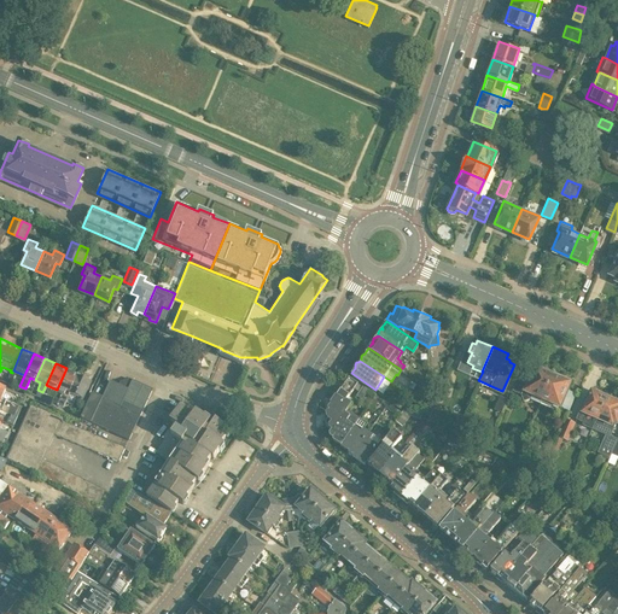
[(524,399),(530,397),(541,401),(553,373),(535,366),(525,386),(516,382),(513,389),(522,392),(524,399)]
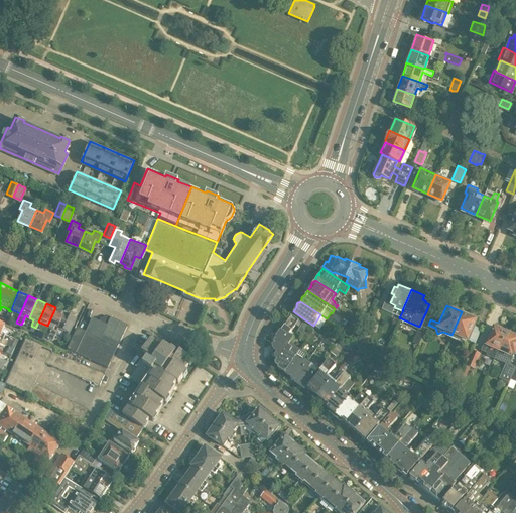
[(57,327),(58,327),(65,311),(55,307),(47,326),(51,327),(47,336),(52,339),(57,327)]
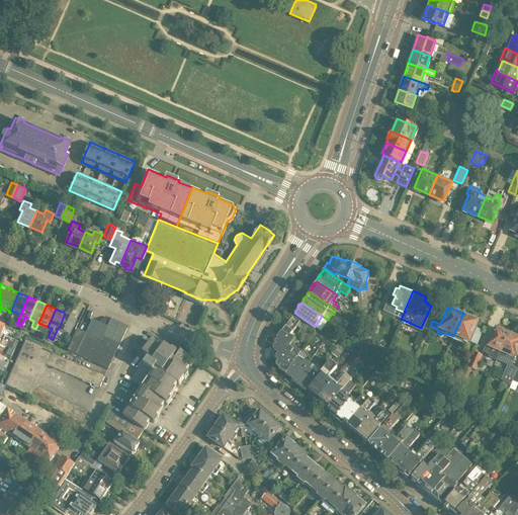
[(76,318),(65,313),(59,328),(69,333),(76,318)]
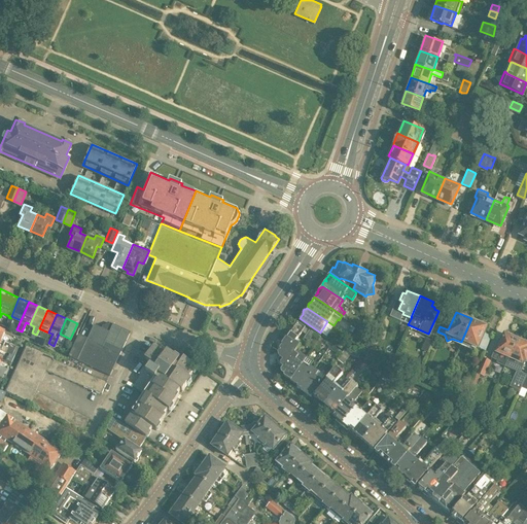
[(471,318),(461,342),(468,345),(469,344),(476,346),(476,345),(477,345),(486,324),(471,318)]
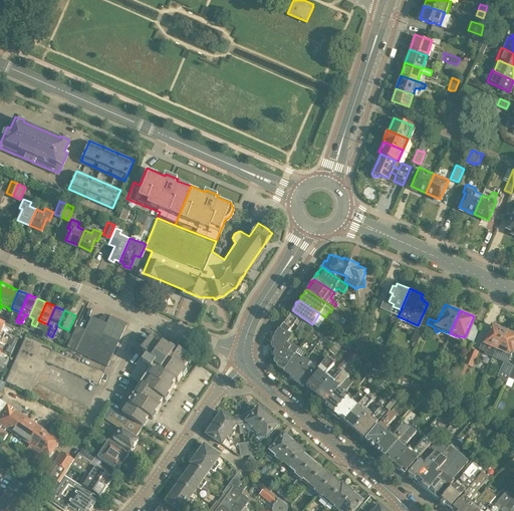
[(288,330),(294,321),(299,324),(302,319),(290,311),(275,334),(276,334),(271,341),(272,346),(270,348),(271,351),(274,352),(273,353),(277,355),(287,341),(292,333),(288,330)]
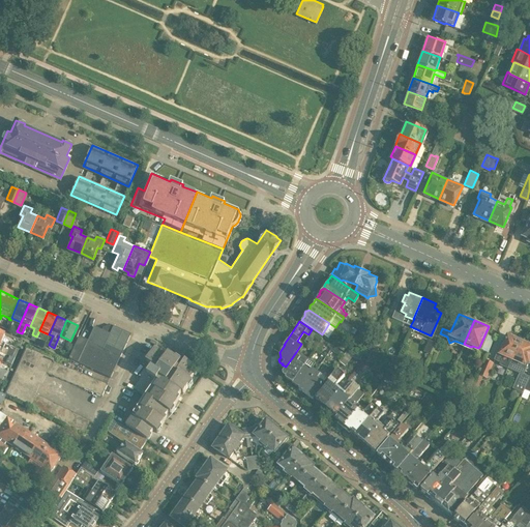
[(88,339),(79,334),(69,356),(111,376),(130,332),(114,324),(110,331),(94,325),(88,339)]
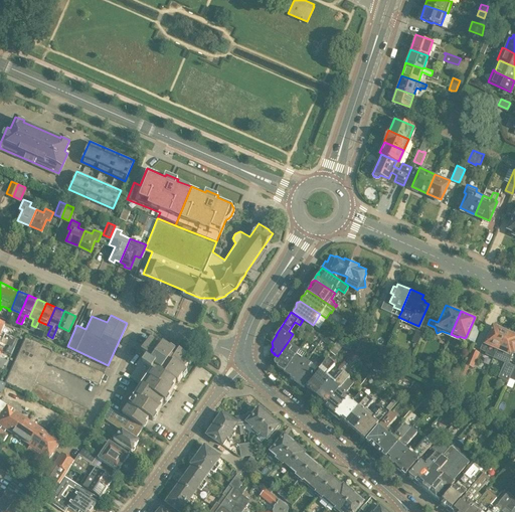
[(300,325),(297,328),(302,331),(307,323),(303,320),(300,325)]
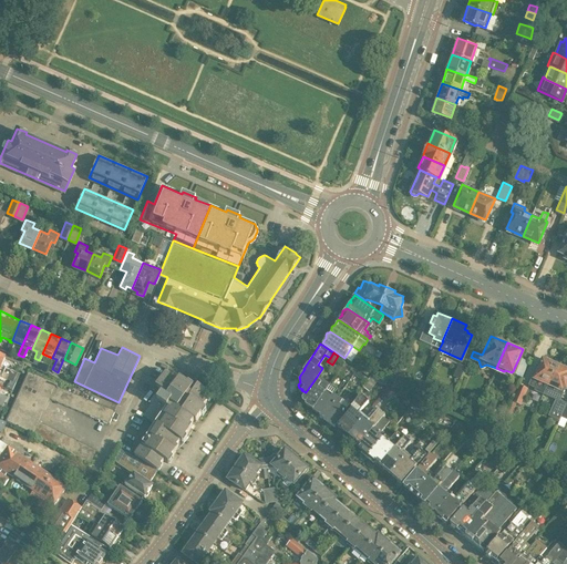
[(547,382),(556,362),(555,362),(554,361),(550,359),(548,360),(543,357),(536,372),(534,371),(529,382),(536,386),(535,388),(544,391),(547,382)]
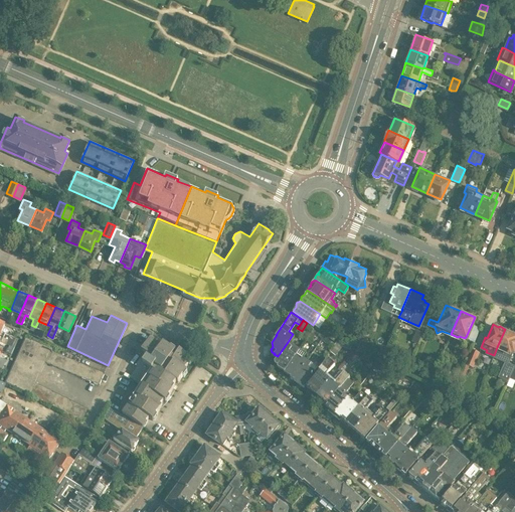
[(324,335),(317,330),(313,327),(308,335),(312,337),(315,333),(322,338),(324,335)]
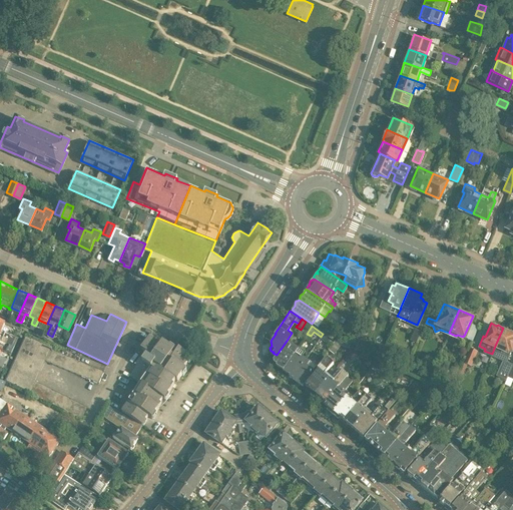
[(422,330),(415,327),(410,338),(416,341),(422,330)]
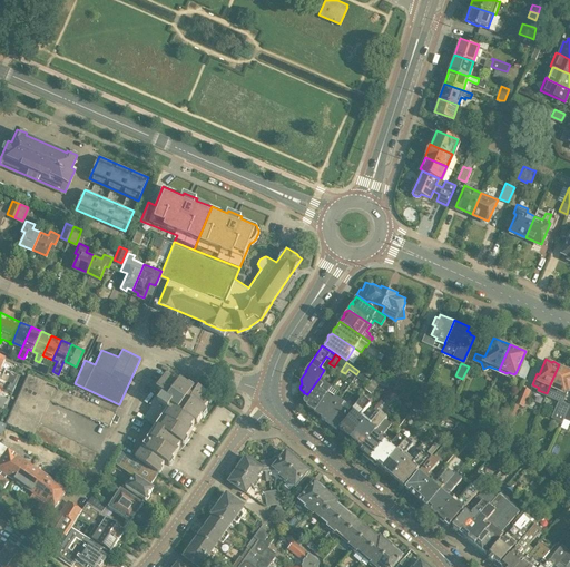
[(560,365),(559,364),(550,384),(547,393),(559,399),(552,416),(562,420),(563,417),(569,404),(569,403),(562,400),(568,388),(569,389),(569,384),(569,369),(566,368),(566,367),(561,365),(560,365)]
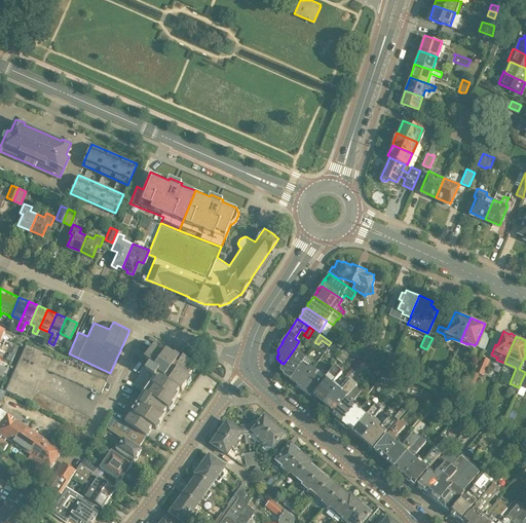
[(334,341),(341,346),(343,342),(336,337),(334,341)]
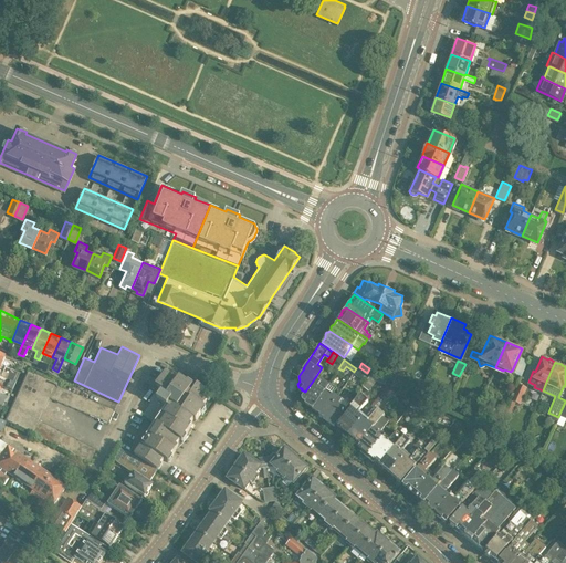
[(33,431),(91,460),(96,447),(39,418),(50,396),(108,421),(115,408),(56,383),(22,368),(11,393),(1,415),(6,417),(33,431)]
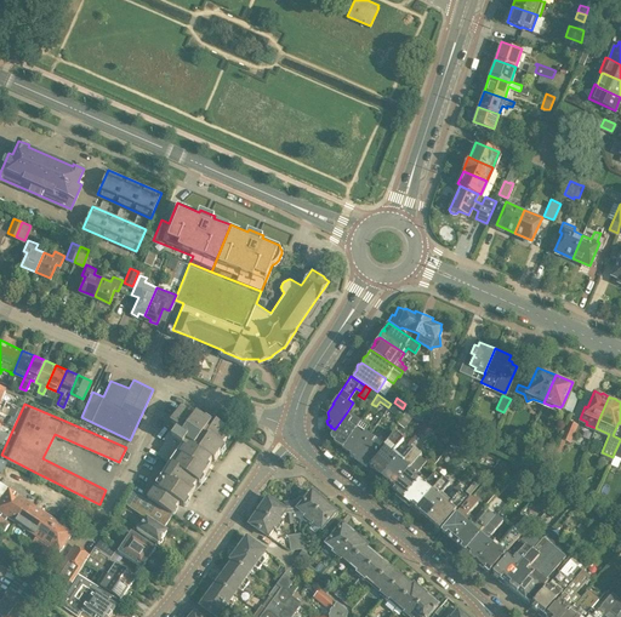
[(403,412),(391,404),(388,407),(400,416),(403,412)]
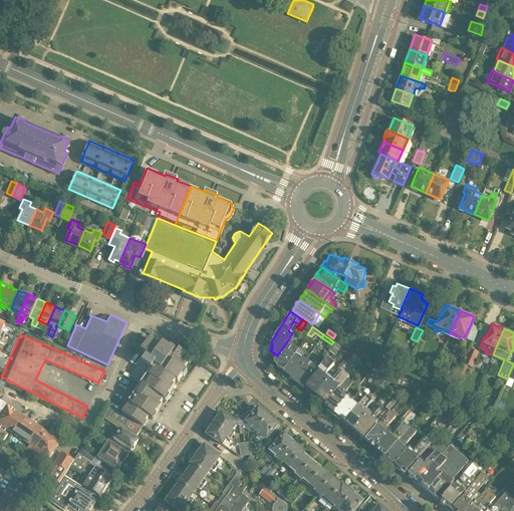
[(178,380),(180,376),(186,367),(184,366),(192,355),(179,347),(174,354),(172,352),(175,348),(174,347),(171,352),(167,349),(170,344),(163,340),(161,343),(150,336),(141,348),(146,351),(143,355),(141,354),(135,362),(137,363),(130,374),(141,381),(129,400),(130,400),(121,411),(140,423),(143,425),(149,415),(153,418),(160,407),(158,406),(163,398),(165,399),(172,389),(170,388),(176,378),(178,380)]
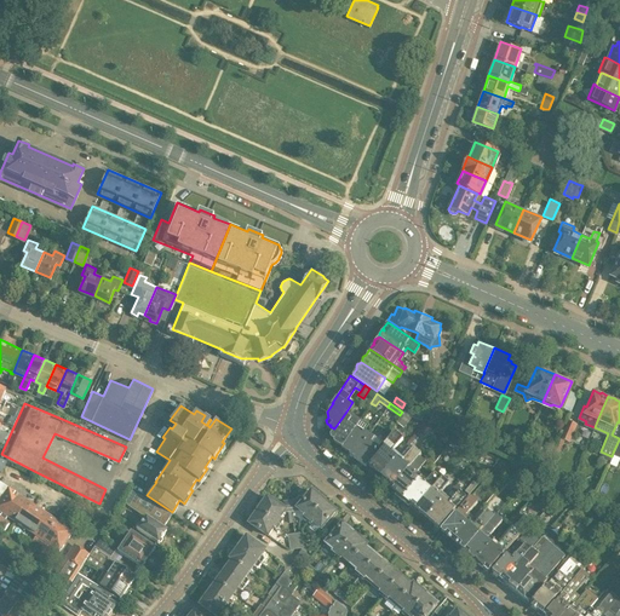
[(426,414),(431,415),(429,420),(437,424),(443,410),(435,407),(435,408),(430,406),(426,414)]
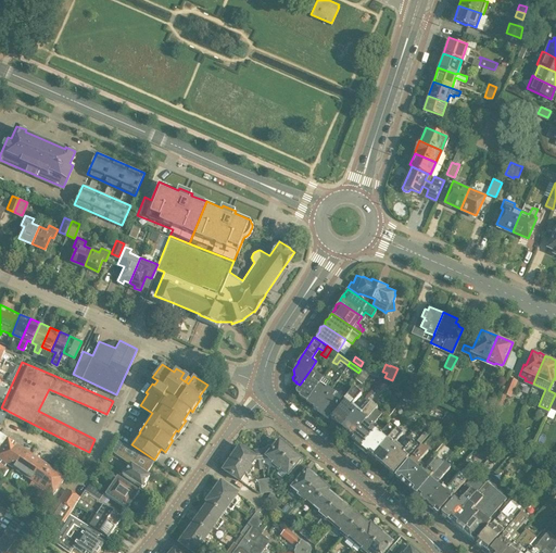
[(355,377),(363,382),(369,373),(366,371),(366,372),(362,368),(361,369),(358,373),(355,377)]
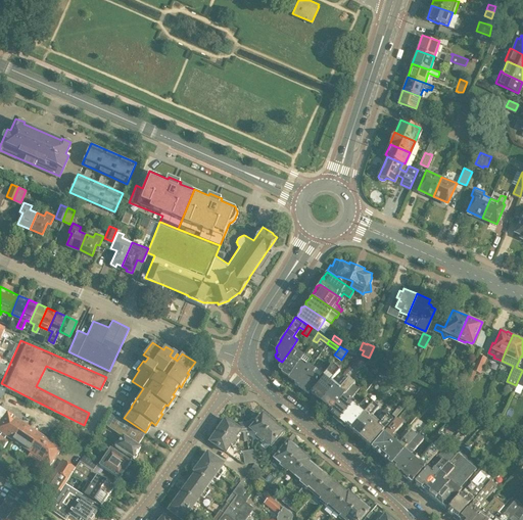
[(279,366),(282,369),(282,370),(289,375),(299,360),(299,359),(293,355),(296,350),(292,347),(282,362),(279,366)]
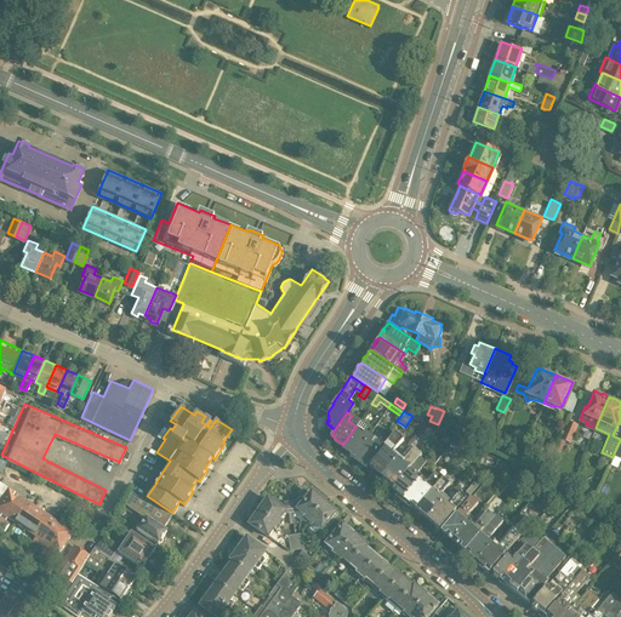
[(577,423),(569,420),(562,436),(570,440),(577,423)]
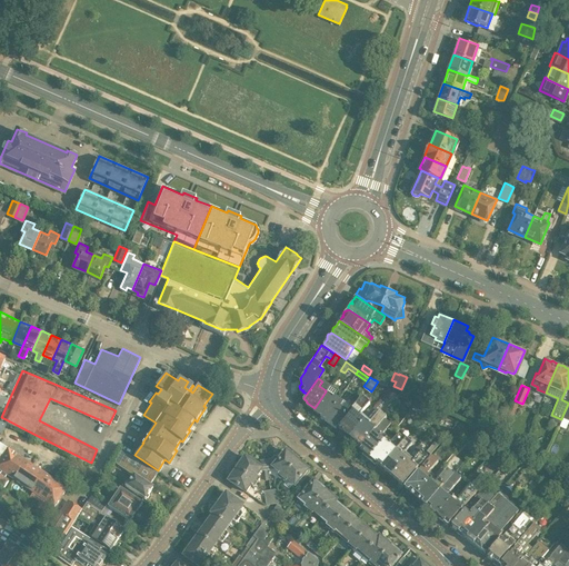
[(332,396),(326,391),(315,408),(313,408),(321,414),(321,415),(325,417),(339,397),(335,394),(332,396)]
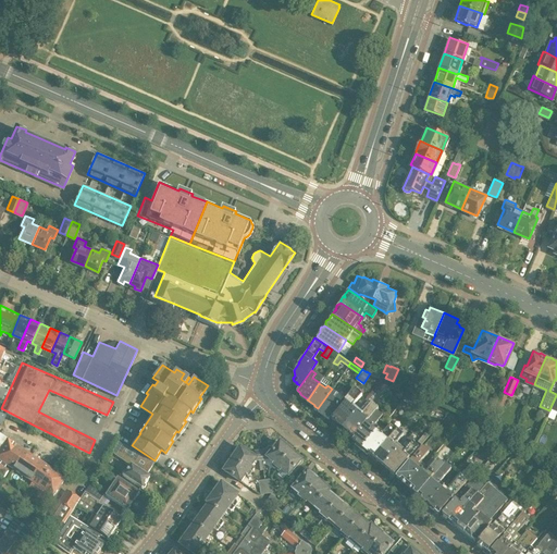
[(399,396),(405,389),(399,385),(396,384),(392,390),(399,396)]
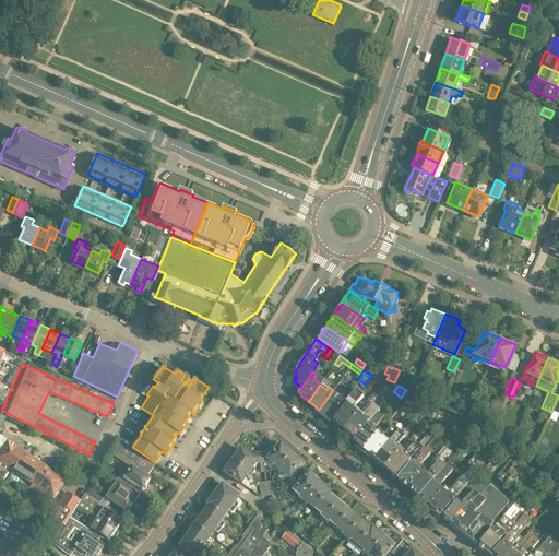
[(332,418),(343,428),(364,404),(358,400),(364,394),(355,387),(343,403),(345,404),(332,418)]
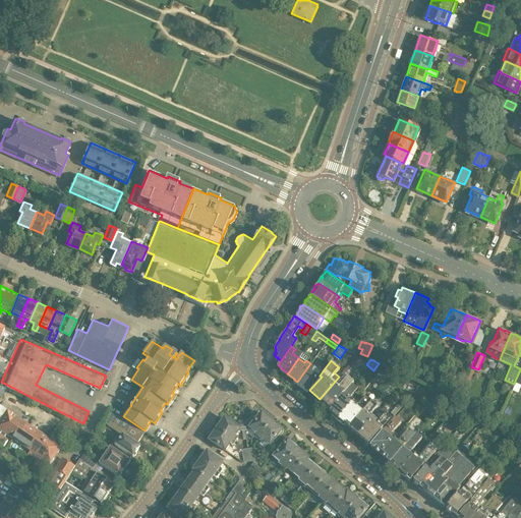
[(299,384),(307,390),(319,375),(321,370),(310,363),(297,382),(297,383),(299,384)]
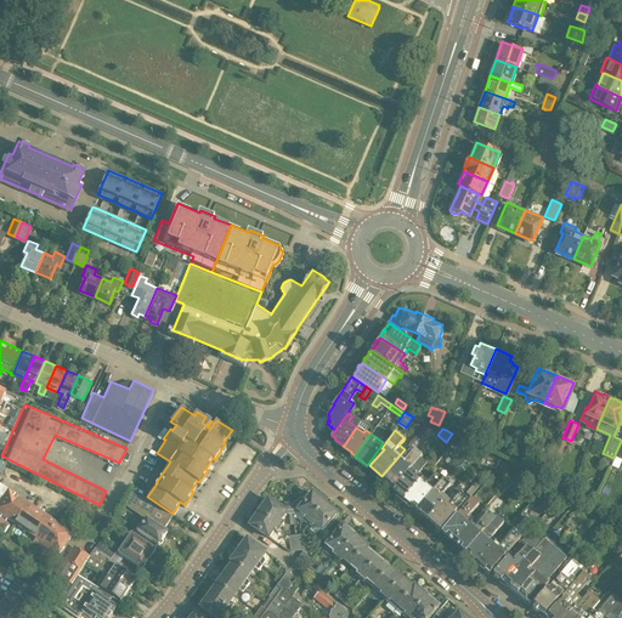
[(476,444),(488,449),(493,438),(486,435),(486,436),(481,435),(476,444)]
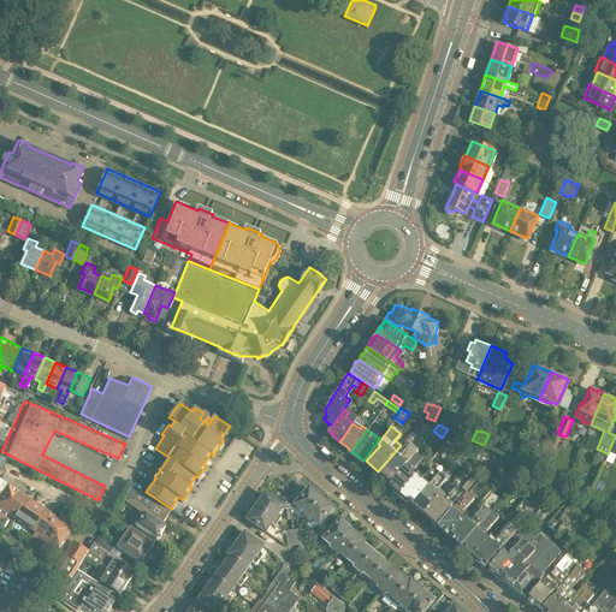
[(446,438),(454,441),(458,443),(460,438),(456,435),(449,432),(446,438)]
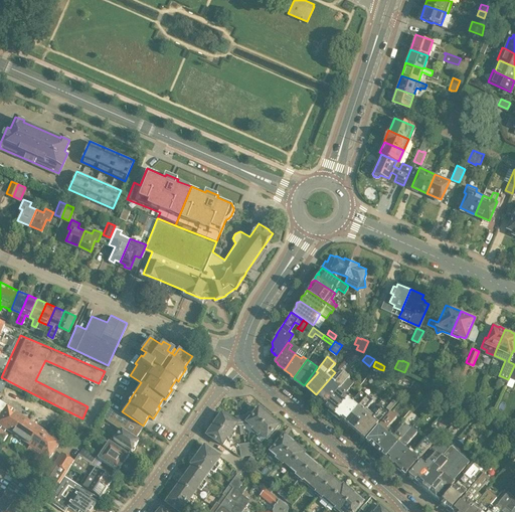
[(401,373),(392,369),(390,373),(400,377),(401,373)]
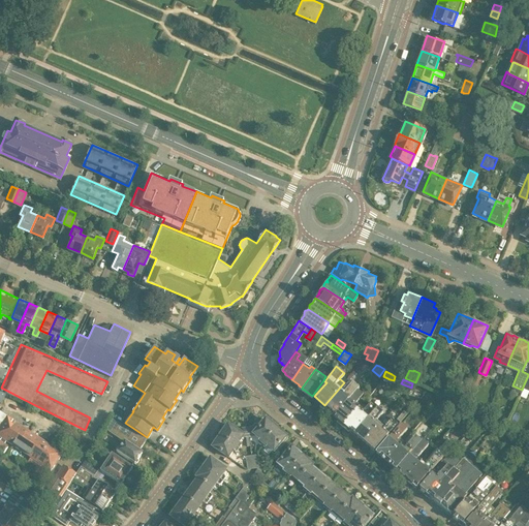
[(324,405),(335,413),(336,413),(358,388),(360,385),(352,380),(348,385),(344,382),(324,405)]
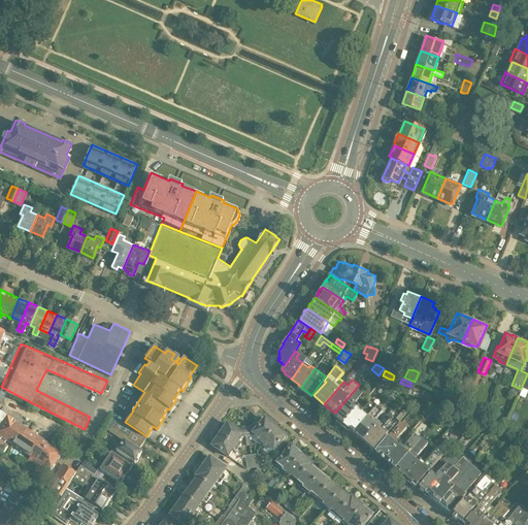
[(443,384),(440,393),(447,396),(451,387),(443,384)]
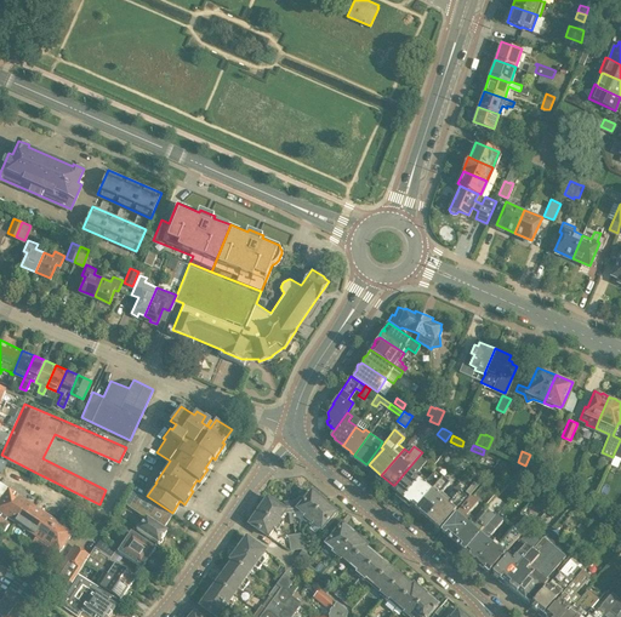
[(427,461),(420,455),(394,485),(393,485),(392,487),(397,491),(394,493),(403,501),(422,476),(417,472),(427,461)]
